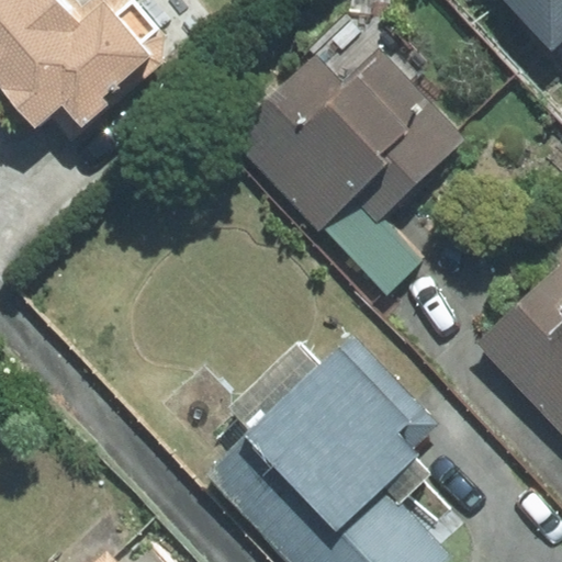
[(82,133),(160,66),(163,36),(131,0),(90,0),(82,7),(77,0),(0,0),(0,92),(33,132),(62,108),(82,133)]
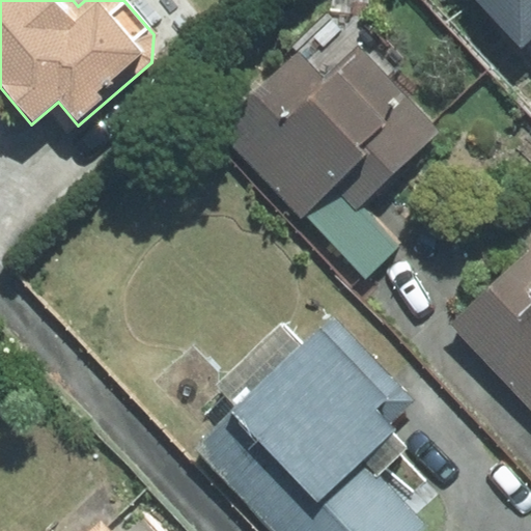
[(530,0),(479,0),(530,55),(530,0)]
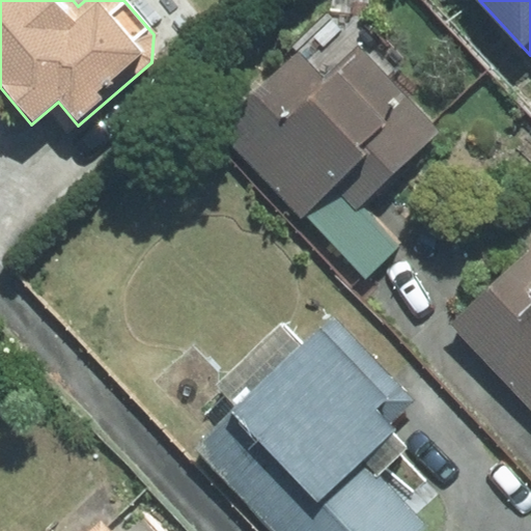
[(298,50),(217,126),(302,215),(304,213),(333,186),(357,211),(362,205),(439,134),(358,48),(325,79),(298,50)]
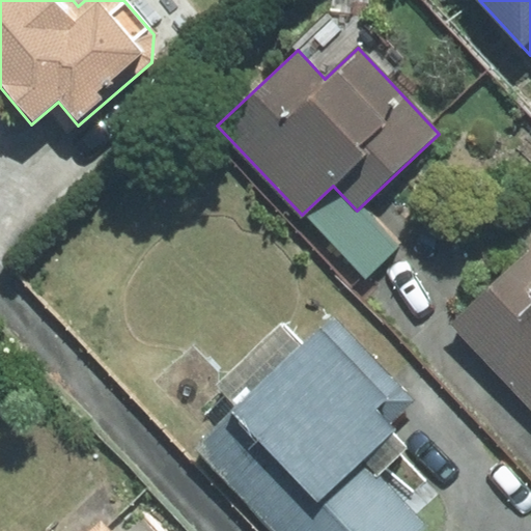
[(304,213),(365,278),(400,245),(362,205),(357,211),(333,186),(304,213)]
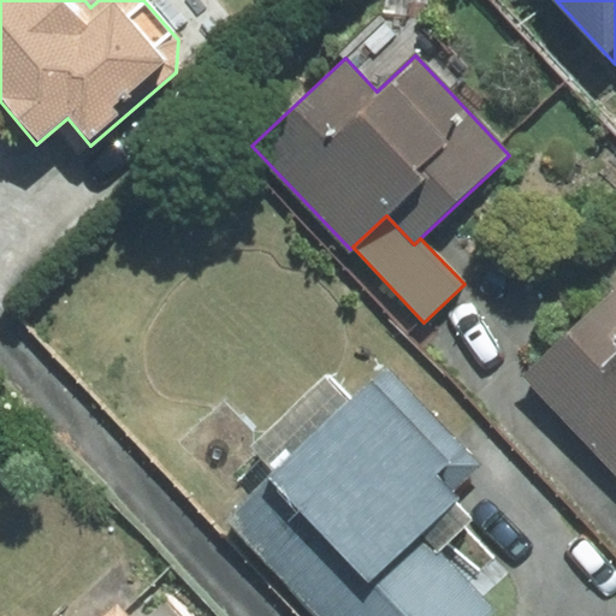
[(615,289),(525,374),(615,471),(615,289)]
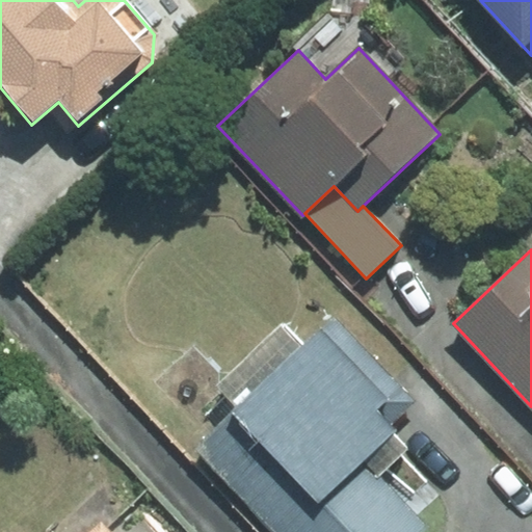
[(389,428),(418,400),(333,311),(299,342),(283,325),(219,386),(238,405),(194,447),(274,531),(421,531),(428,526),(404,501),(425,481),(400,455),(407,448),(389,428)]
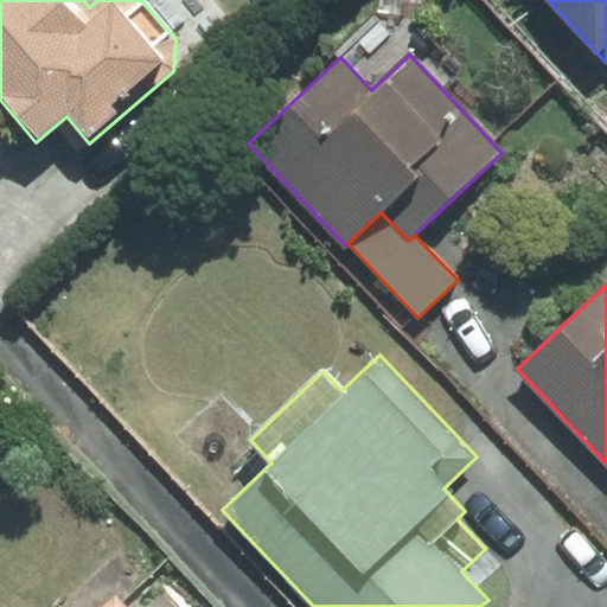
All buildings are outlined.
